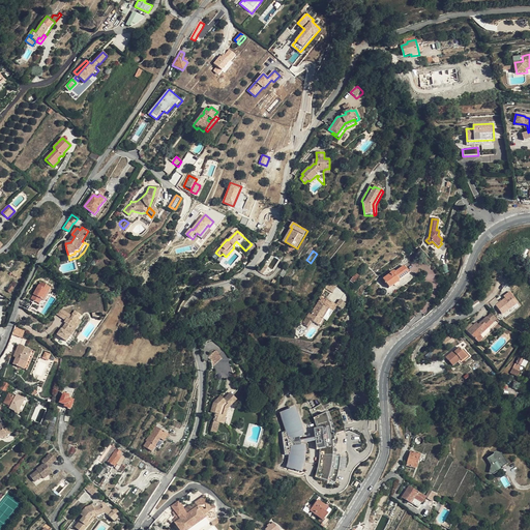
[(18,280),(29,264),(26,262),(16,278),(18,280)]
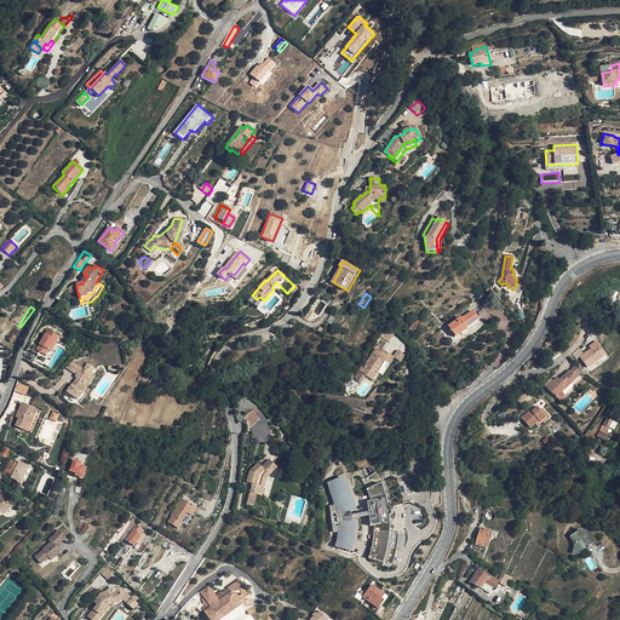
[(465,328),(477,320),(472,311),(461,319),(461,317),(459,317),(457,320),(448,327),(452,332),(455,338),(466,331),(465,328)]
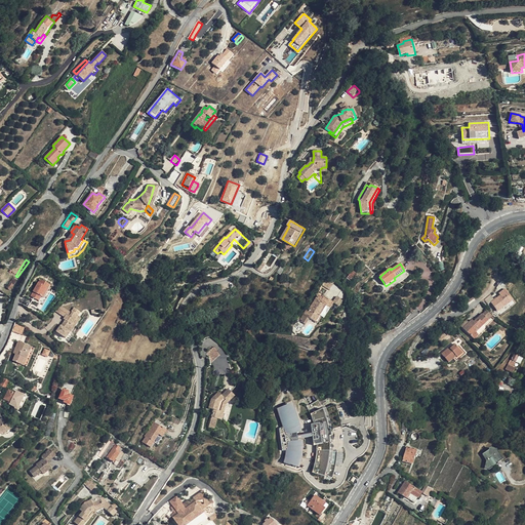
[(327,288),(332,280),(327,277),(322,285),(327,288)]
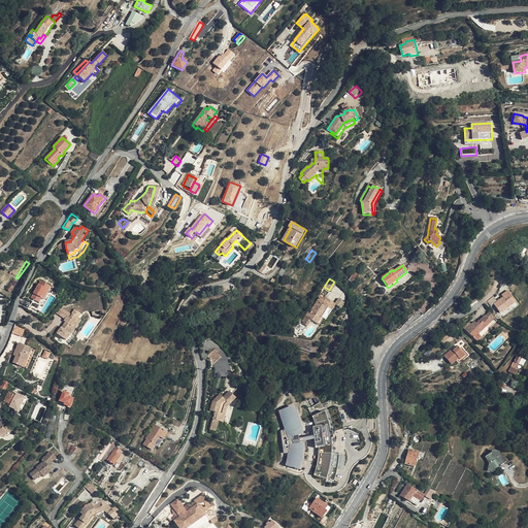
[(12,287),(15,283),(12,281),(6,289),(9,292),(13,288),(12,287)]
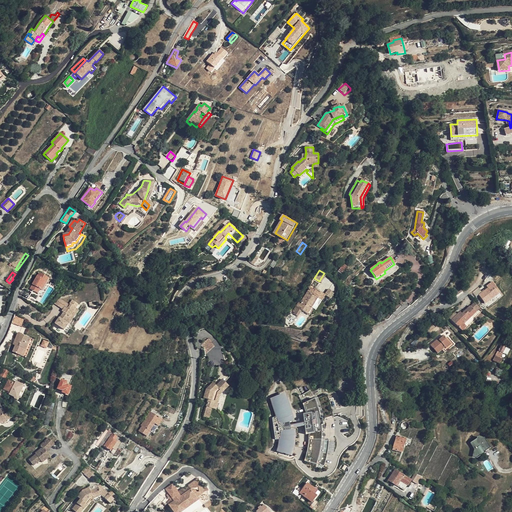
[(30,289),(35,292),(38,288),(40,290),(42,291),(49,278),(40,273),(30,289)]
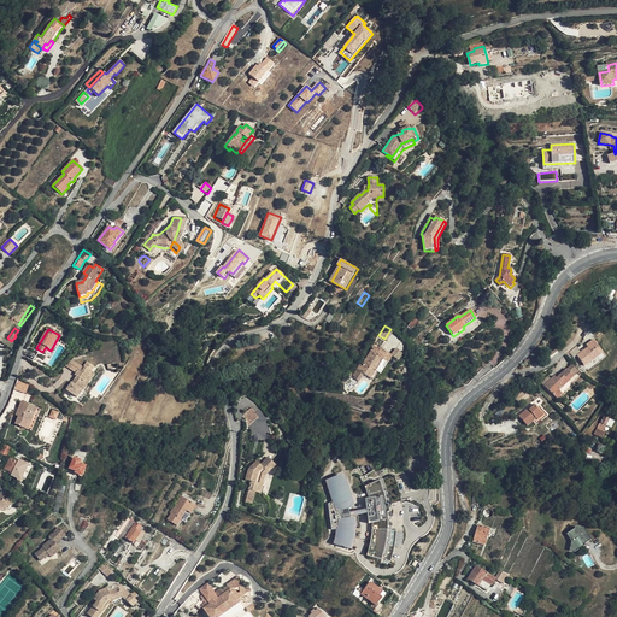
[(588,370),(597,345),(593,340),(587,346),(588,348),(577,356),(588,370)]
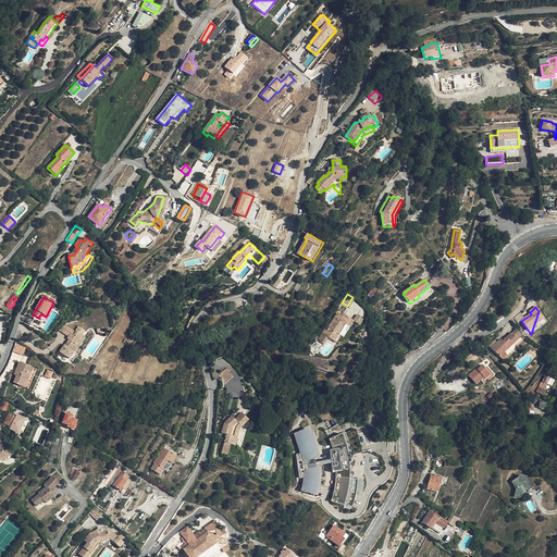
[(336,308),(334,311),(337,313),(348,320),(349,319),(342,313),(343,312),(339,310),(337,309),(336,308)]
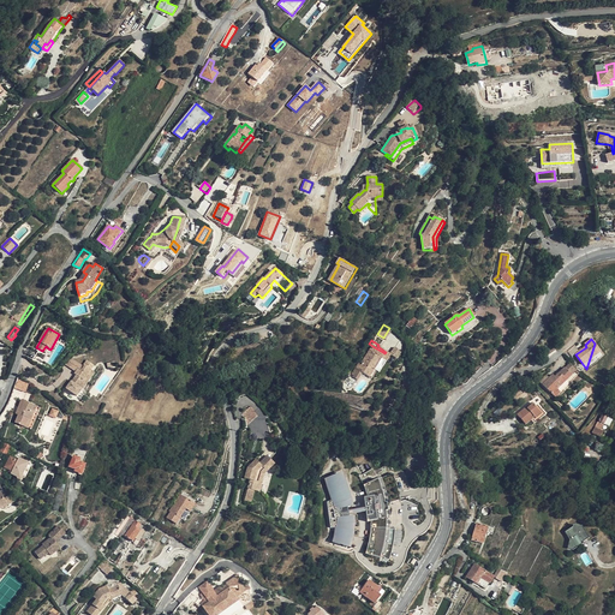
[(595,344),(586,369),(603,356),(601,352),(598,354),(596,350),(598,348),(595,344)]
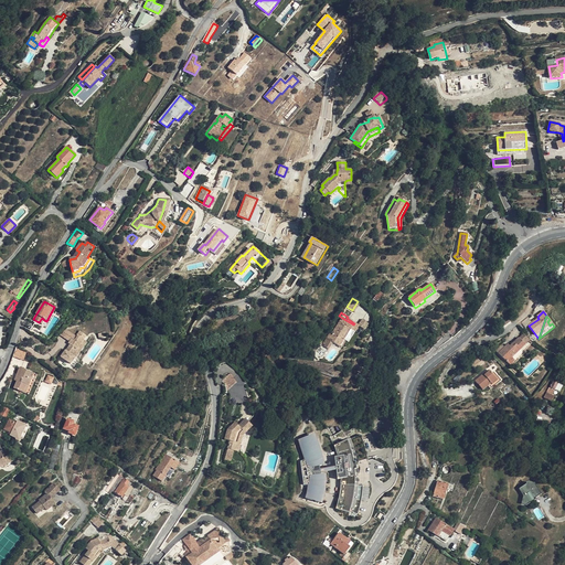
[(342,318),(336,329),(332,333),(331,332),(327,339),(337,345),(341,339),(343,341),(343,340),(353,324),(342,318)]
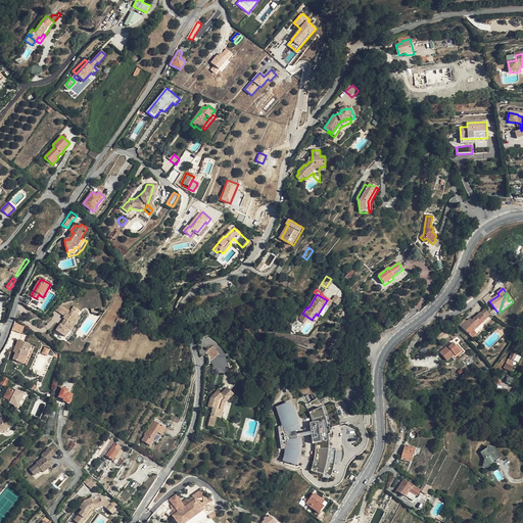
[(332,302),(328,299),(327,300),(318,315),(322,318),(328,307),(329,307),(332,302)]
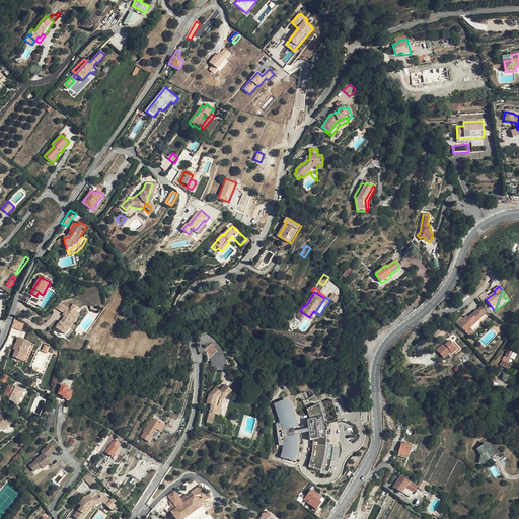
[(77,312),(79,309),(73,305),(71,308),(72,309),(69,313),(66,311),(65,313),(63,316),(65,317),(61,322),(60,322),(56,327),(65,335),(69,328),(66,326),(70,321),(71,321),(77,312)]
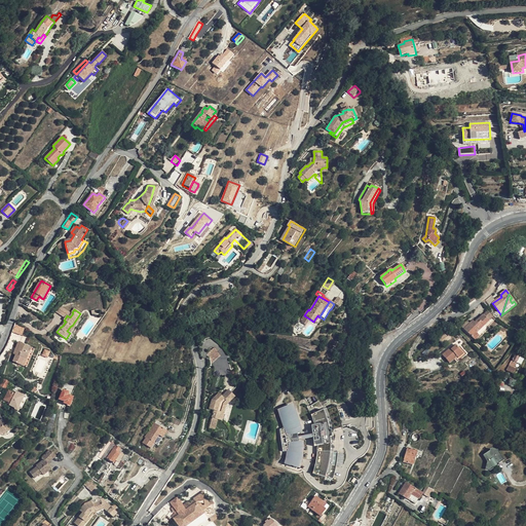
[(70,317),(71,315),(62,309),(60,312),(66,317),(67,315),(70,317)]
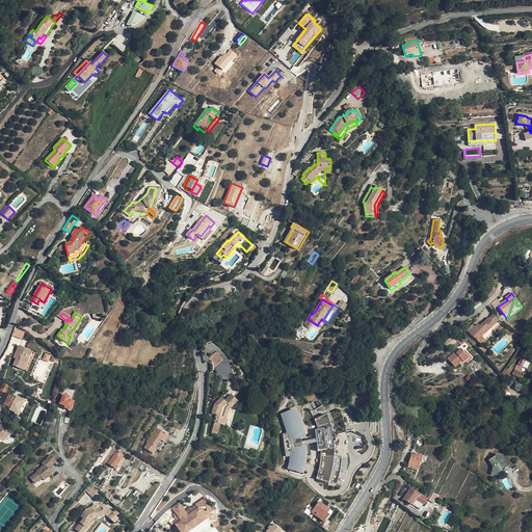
[(495,324),(499,321),(493,315),(489,319),(488,318),(480,326),(478,324),(475,327),(473,324),(467,330),(480,344),(484,340),(481,337),(495,324)]
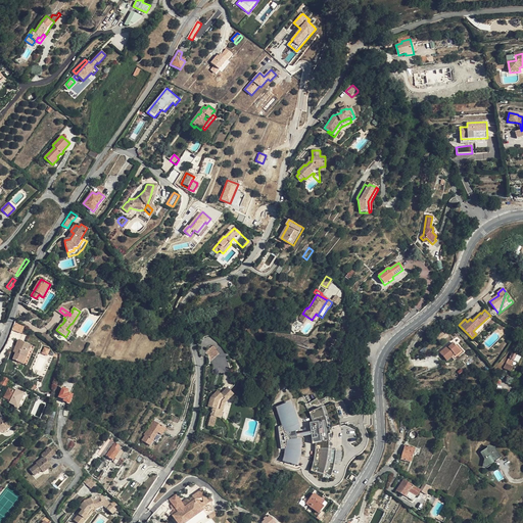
[(81,317),(78,315),(72,324),(70,324),(66,329),(69,331),(81,317)]
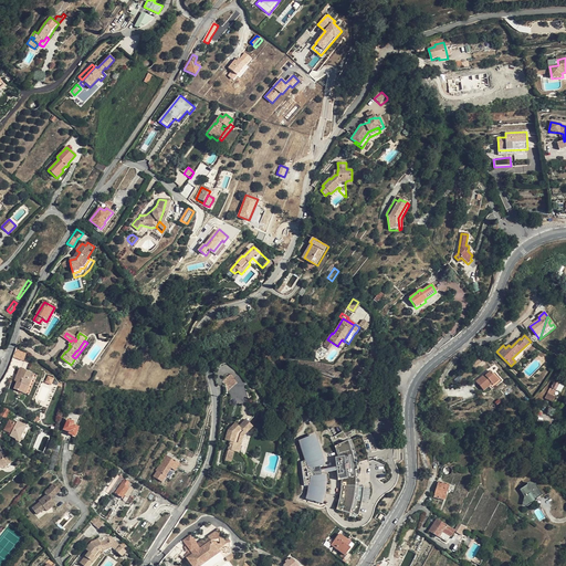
[(17,348),(13,357),(23,360),(27,353),(17,348)]
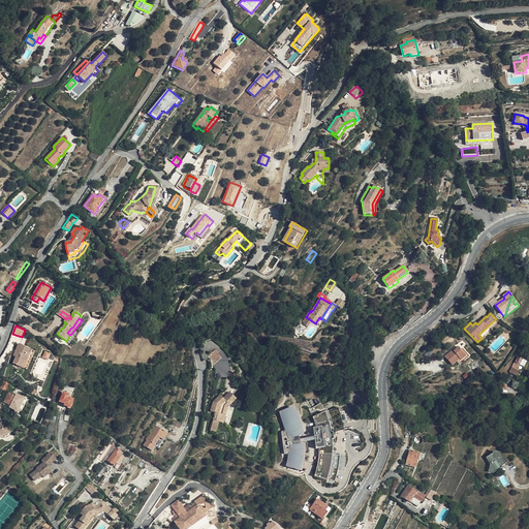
[(450,339),(448,336),(441,342),(444,346),(449,343),(447,341),(450,339)]
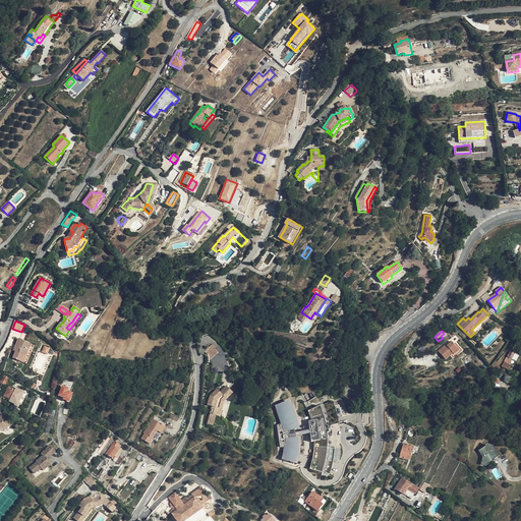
[(22,341),(18,339),(14,348),(17,349),(16,351),(13,358),(18,361),(20,358),(24,360),(29,350),(31,345),(22,341)]
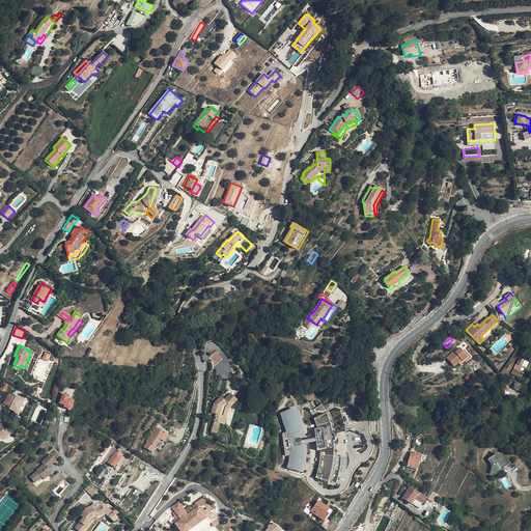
[(453,367),(458,363),(467,357),(463,352),(460,350),(455,354),(454,353),(447,359),(453,367)]
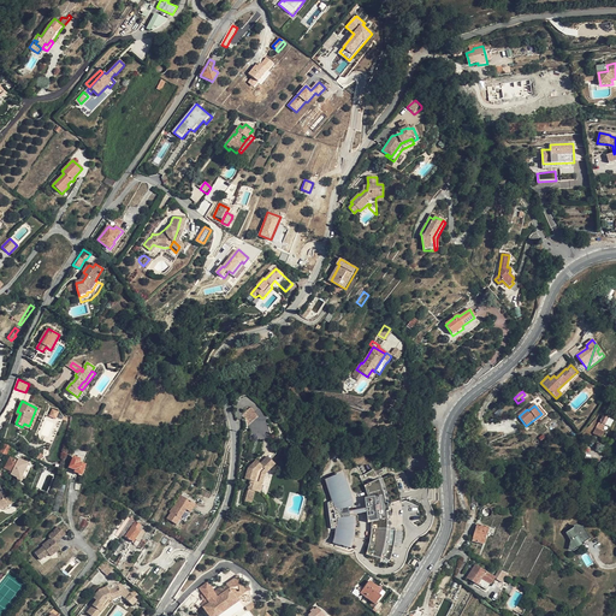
[(539,407),(537,408),(542,414),(532,421),(534,425),(546,416),(539,407)]
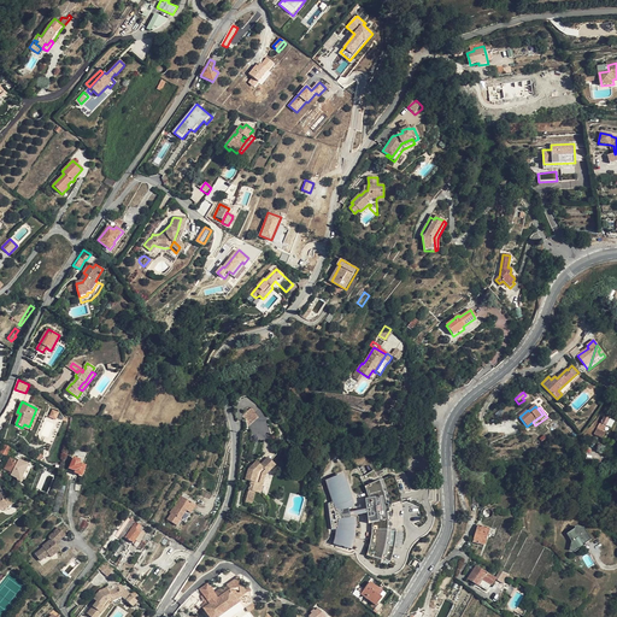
[(37,416),(34,415),(29,427),(28,430),(31,432),(37,416)]
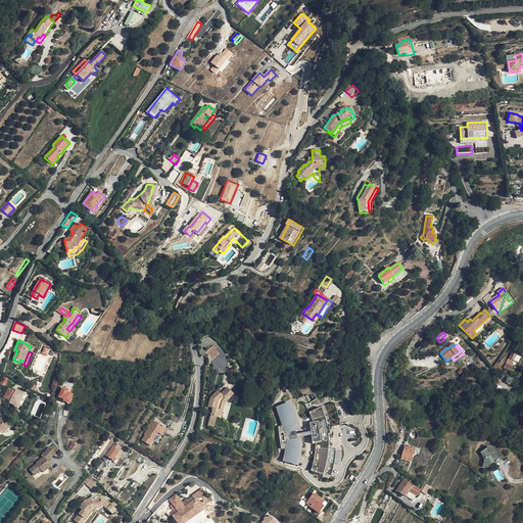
[(511,351),(504,368),(510,371),(514,361),(518,363),(521,355),(511,351)]
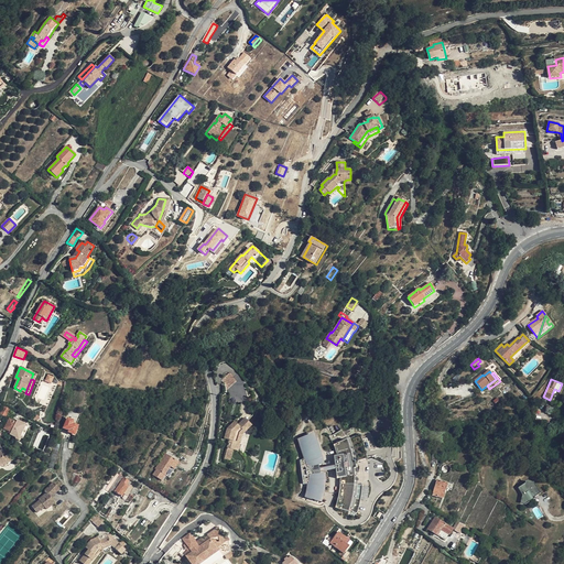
[(3,405),(0,413),(6,416),(9,409),(3,405)]
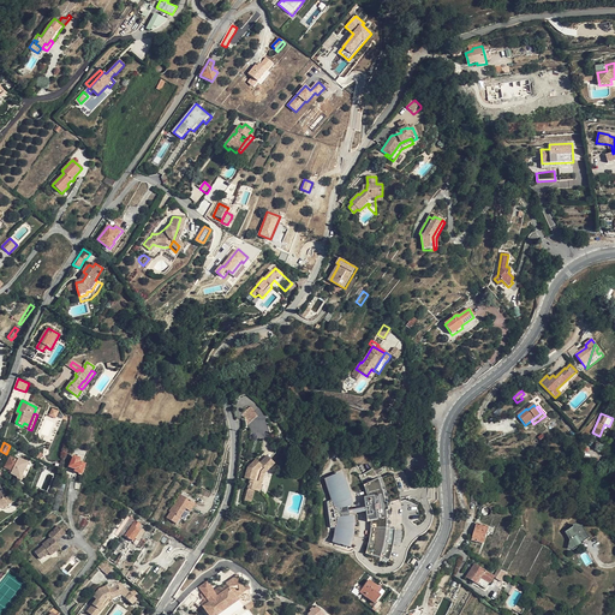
[(266,454),(268,457),(270,459),(276,454),(272,449),(266,454)]
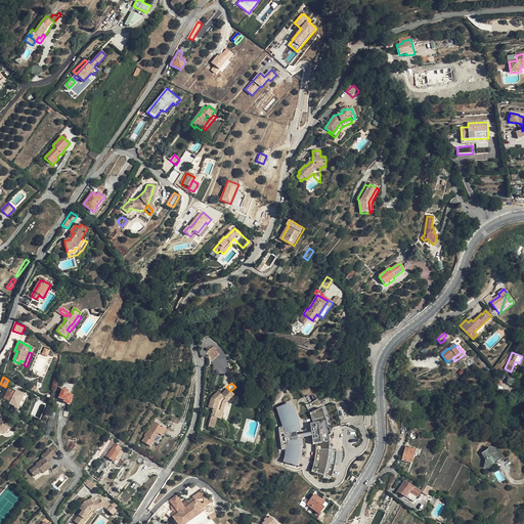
[(66,398),(68,394),(69,391),(63,389),(60,396),(66,398)]
